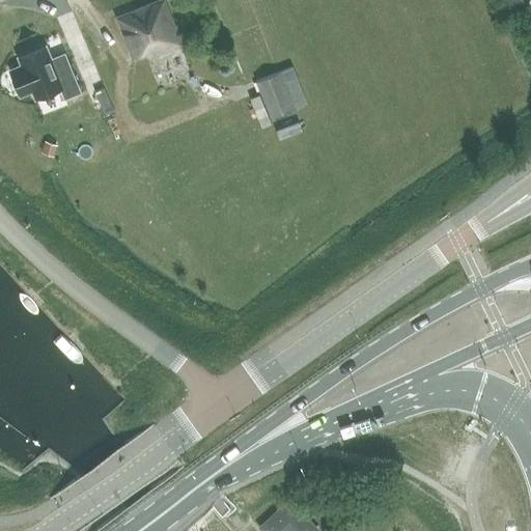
[(148,57),(180,45),(163,0),(155,0),(115,17),(133,59),(147,53),(148,57)]
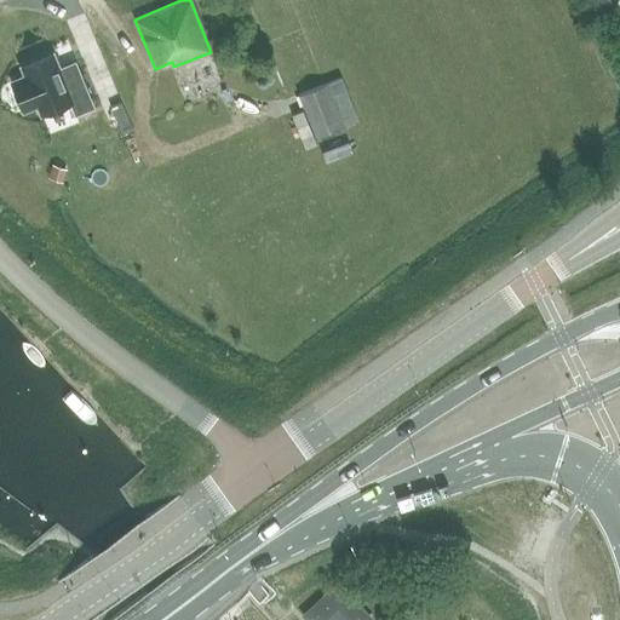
[(12,75),(6,78),(12,92),(19,90),(23,99),(56,87),(59,96),(73,91),(61,62),(46,67),(42,56),(10,68),(12,75)]
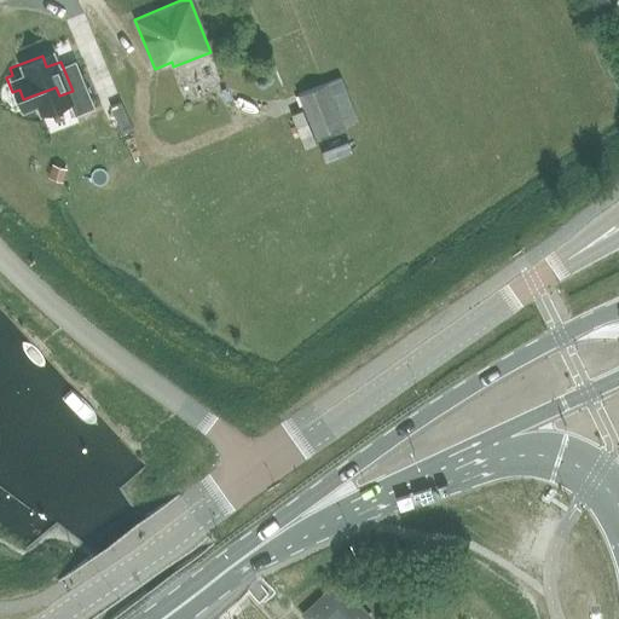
[(314,137),(358,120),(341,77),(298,94),(308,122),(304,125),(307,134),(313,132),(314,137)]
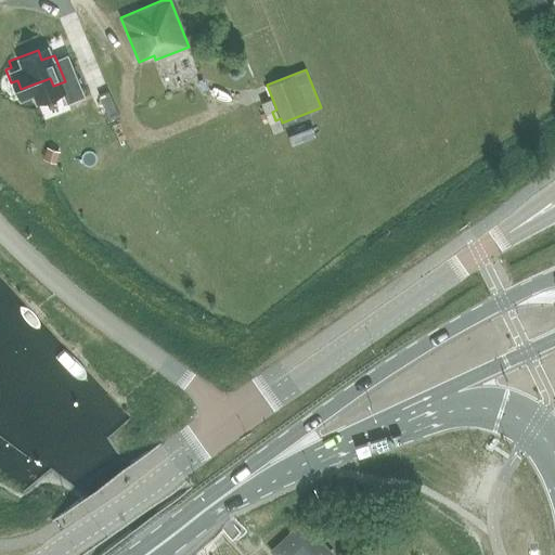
[(47,149),(43,158),(55,162),(57,152),(47,149)]
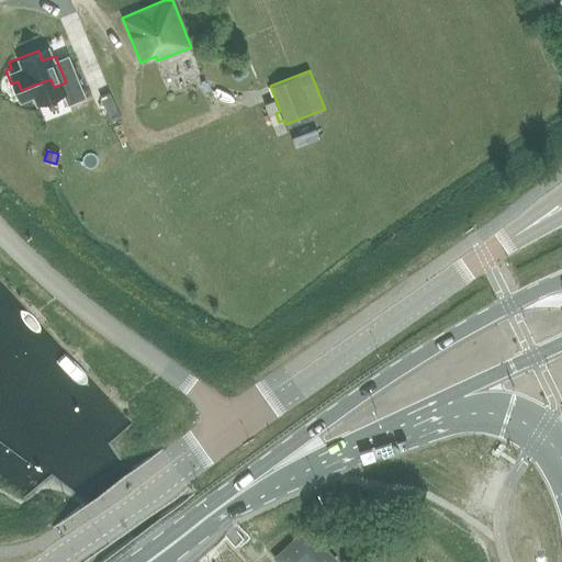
[(81,189),(78,200),(89,203),(92,193),(81,189)]
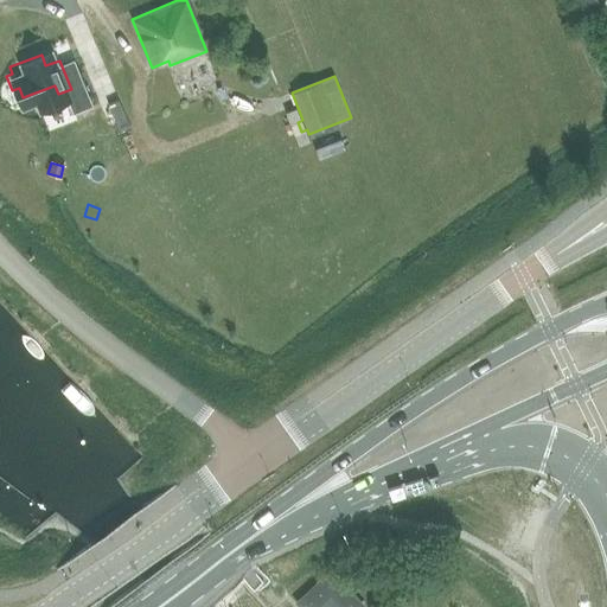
[(298,604),(300,606),(362,606),(331,573),(298,604)]
